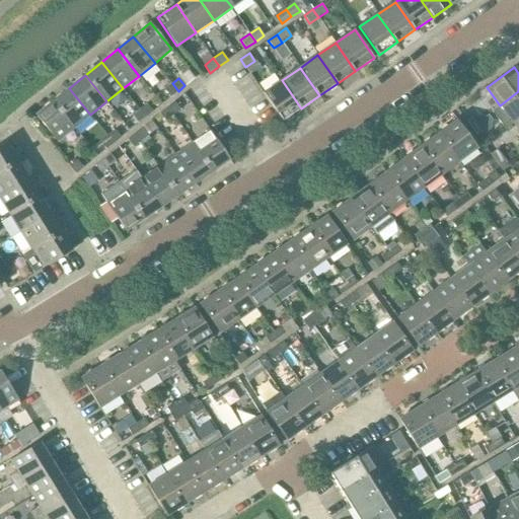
[(301,108),(282,80),(263,92),(283,121),(301,108)]
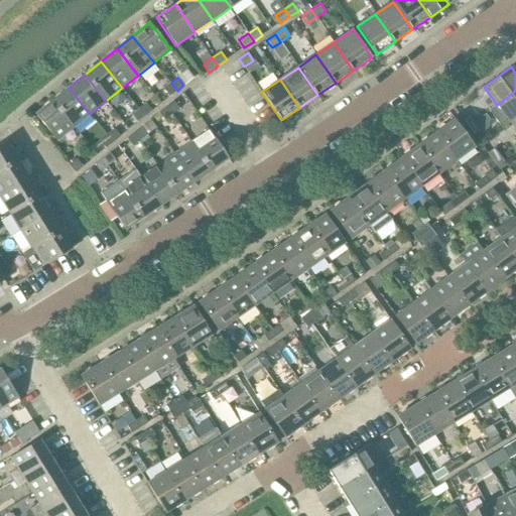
[(177,91),(171,83),(163,89),(169,97),(177,91)]
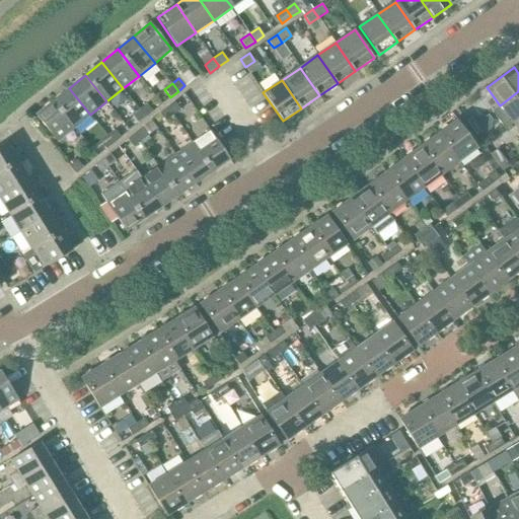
[(69,88),(53,101),(74,128),(90,115),(69,88)]
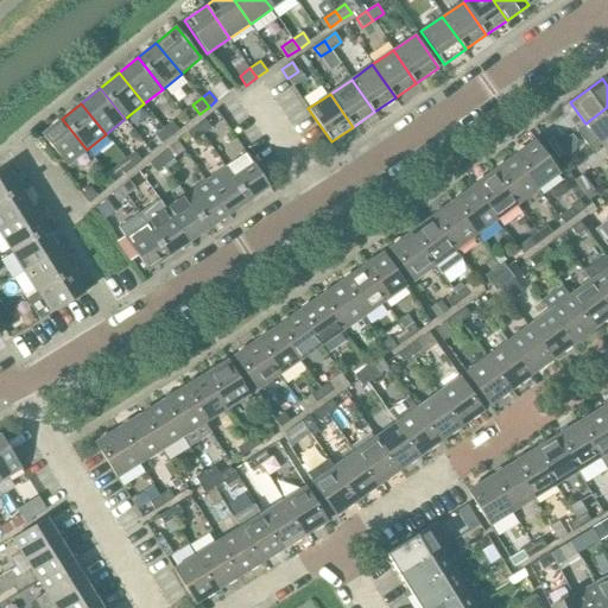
[(607,107),(586,124),(576,131),(591,152),(601,144),(607,139),(607,107)]
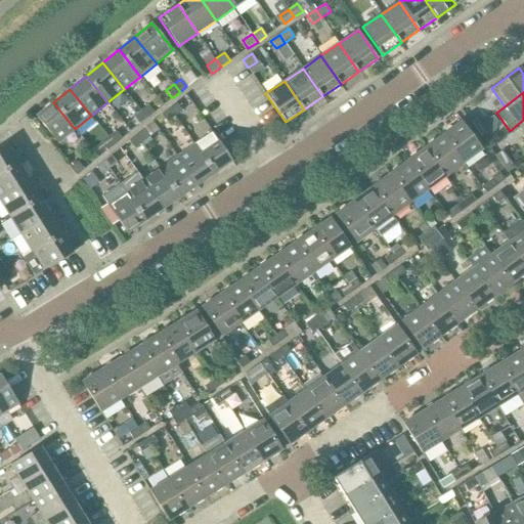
[(36,116),(58,142),(75,129),(53,102),(36,116)]
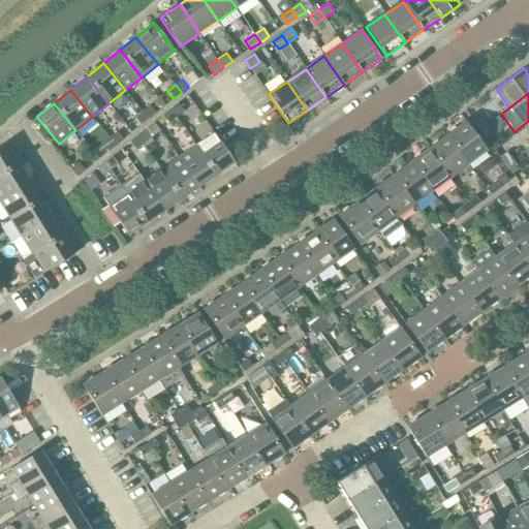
[(170,110),(177,117),(184,112),(178,103),(170,110)]
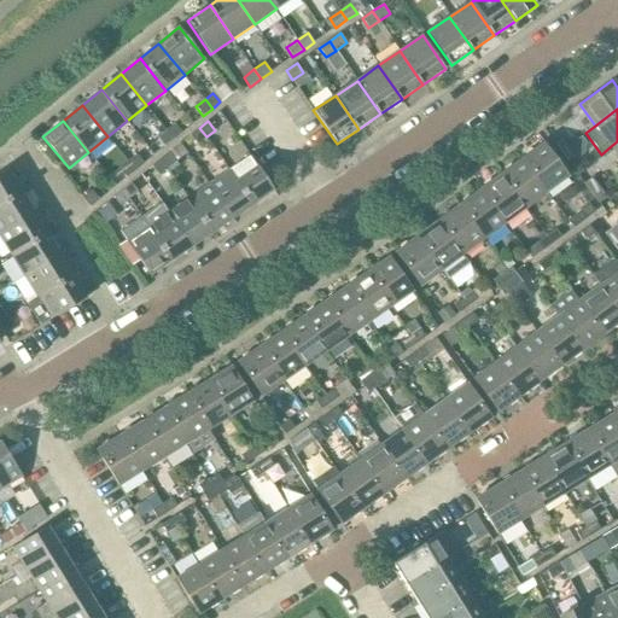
[(167,130),(174,139),(182,133),(175,123),(167,130)]
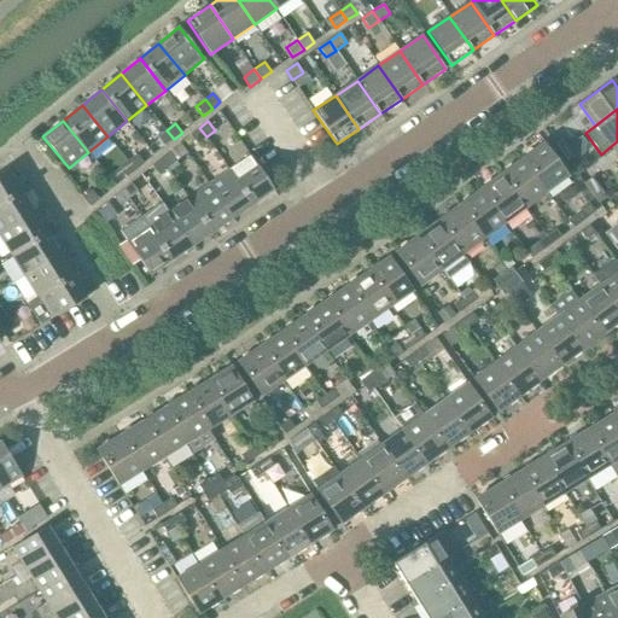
[(207,136),(199,128),(191,135),(198,144),(207,136)]
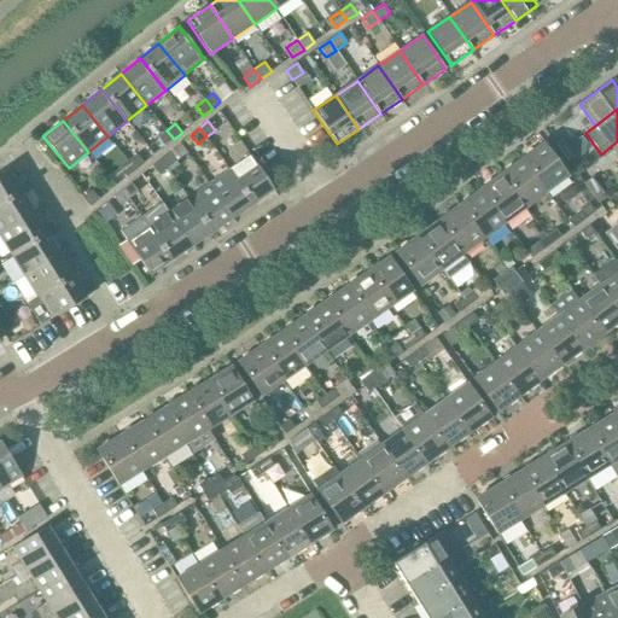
[(174,139),(167,130),(157,138),(164,146),(174,139)]
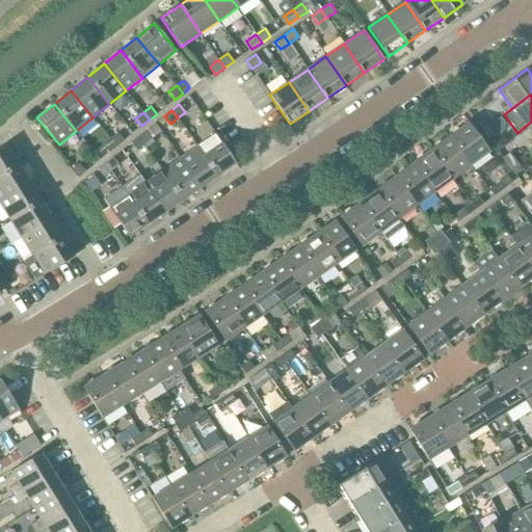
[(482,131),(489,126),(483,117),(476,122),(482,131)]
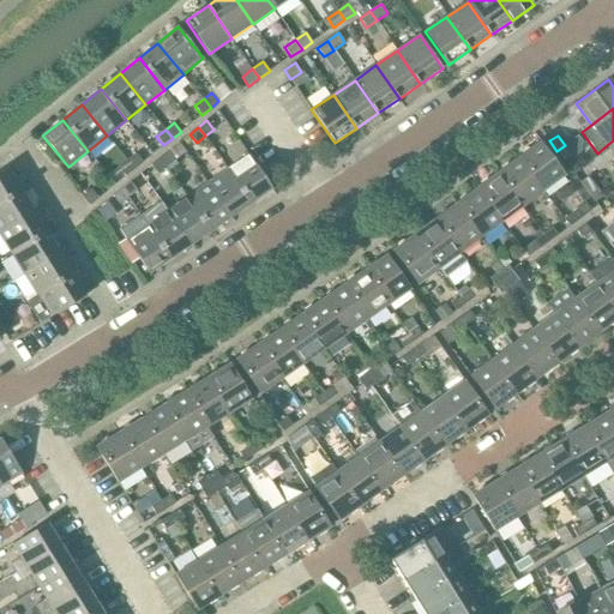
[(518,157),(543,191),(565,175),(540,142),(518,157)]
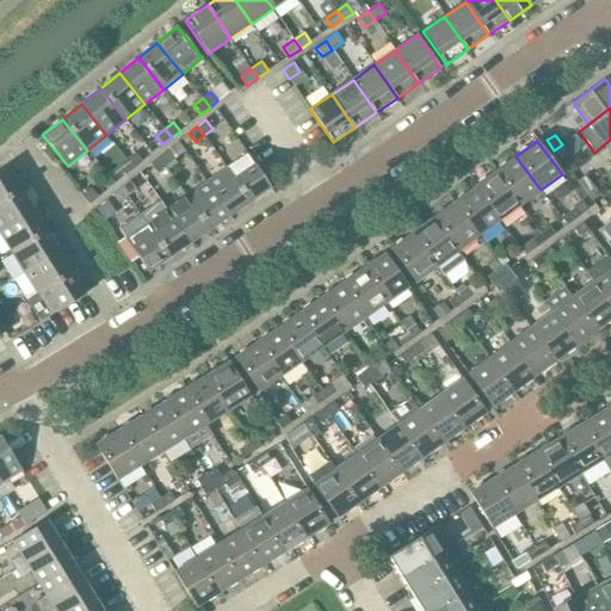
[(561,160),(569,154),(562,144),(554,150),(561,160)]
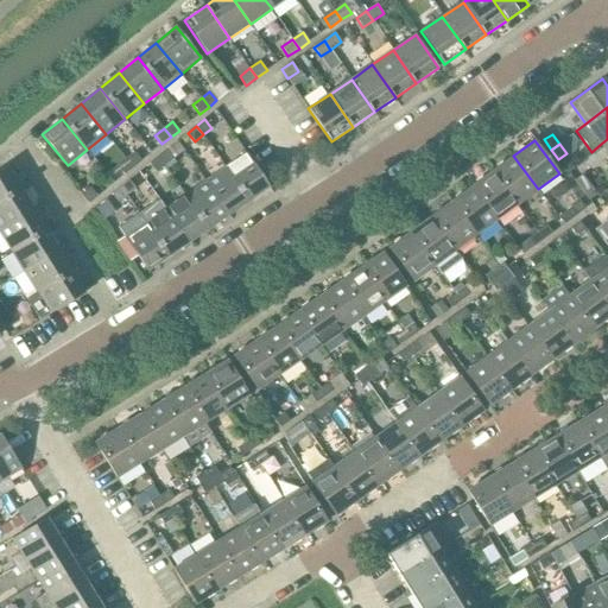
[(158,157),(165,165),(173,158),(166,150),(158,157)]
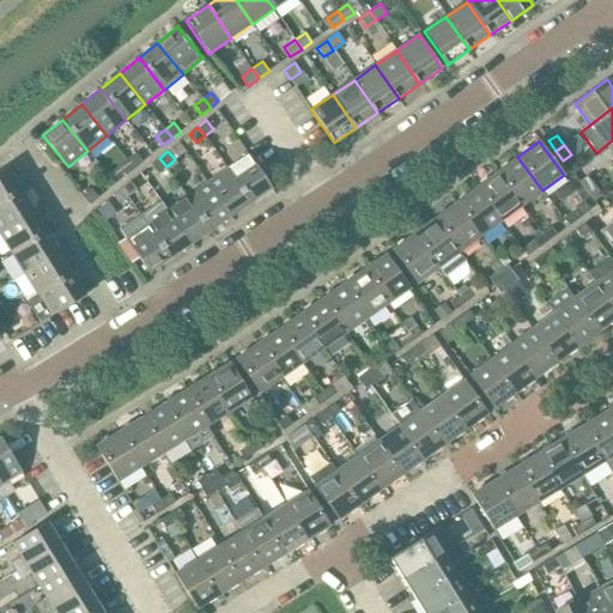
[(127,159),(134,169),(143,162),(135,153),(127,159)]
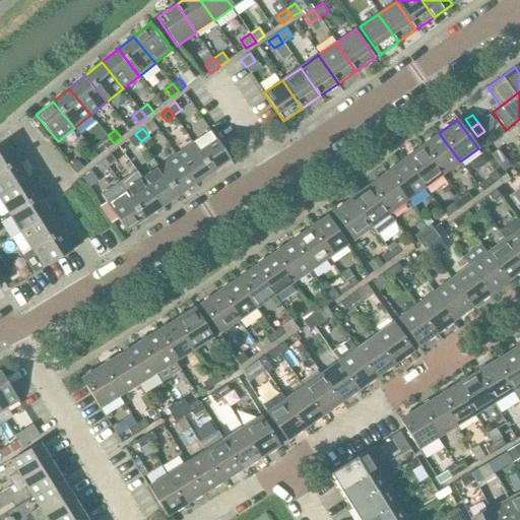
[(193,143),(212,172),(231,159),(211,131),(193,143)]
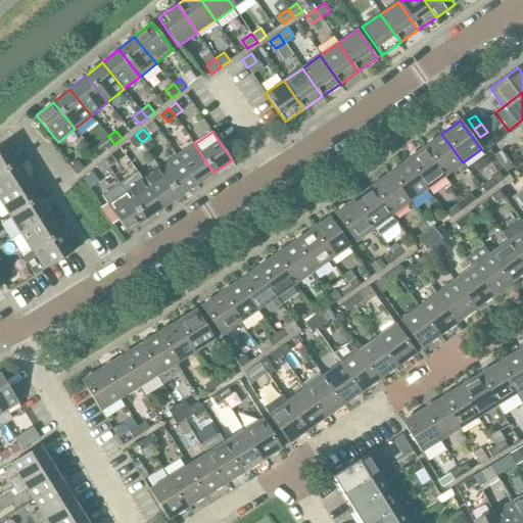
[(441,134),(424,147),(444,176),(463,162),(441,134)]
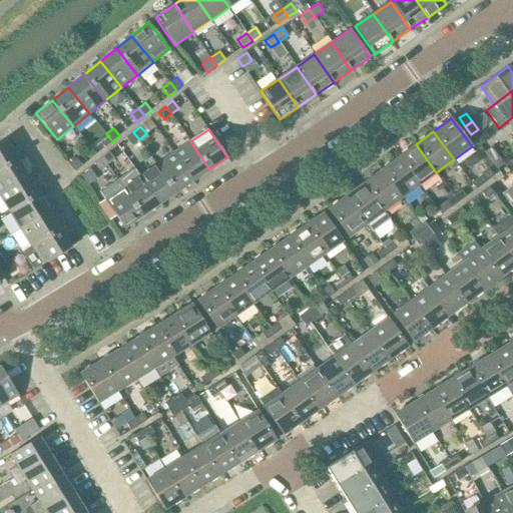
[(139,139),(133,132),(126,137),(132,145),(139,139)]
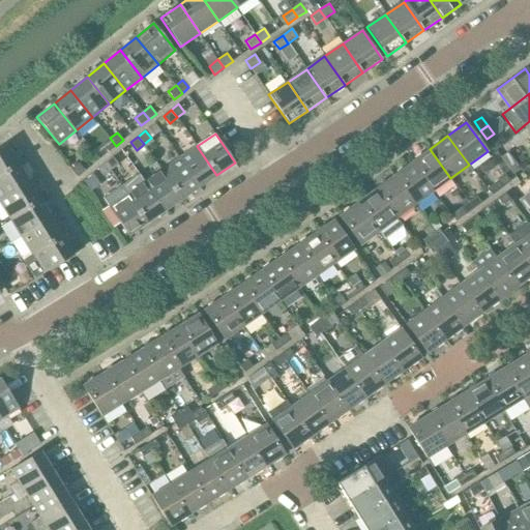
[(116,146),(110,138),(102,144),(109,152),(116,146)]
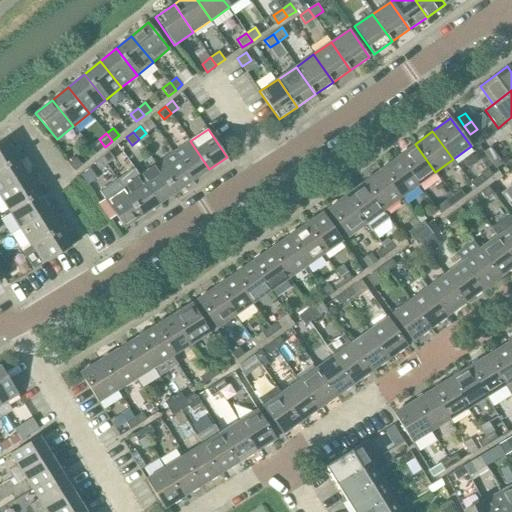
[(0,169),(17,159),(5,141),(0,143),(0,169)]
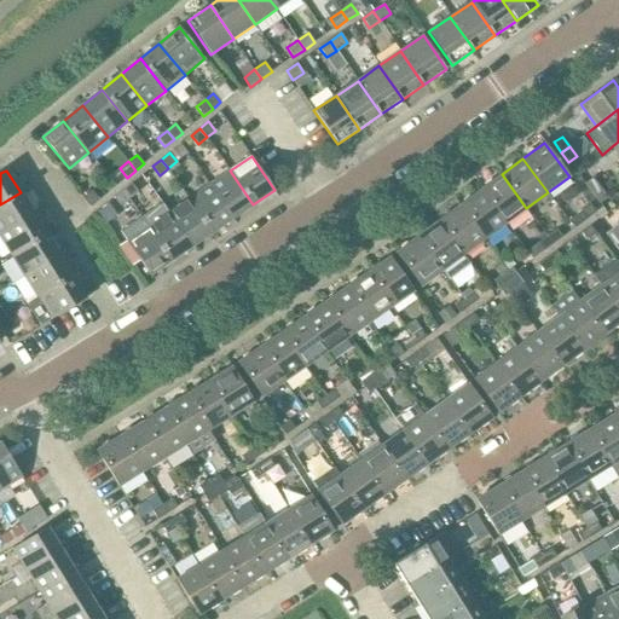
[(253,204),(230,171),(209,185),(232,219),(253,204)]
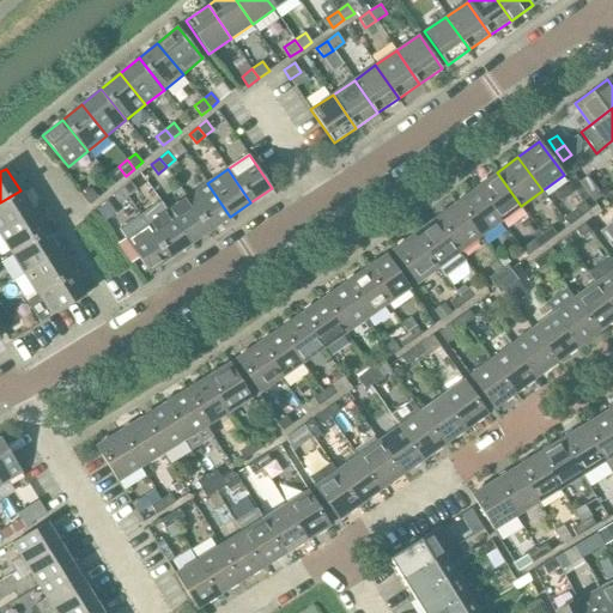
[(497,173),(475,188),(501,222),(521,206),(497,173)]
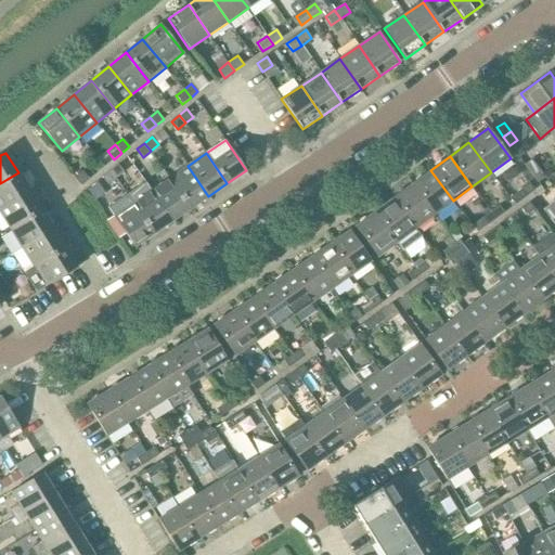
[(531,173),(539,169),(532,159),(525,165),(531,173)]
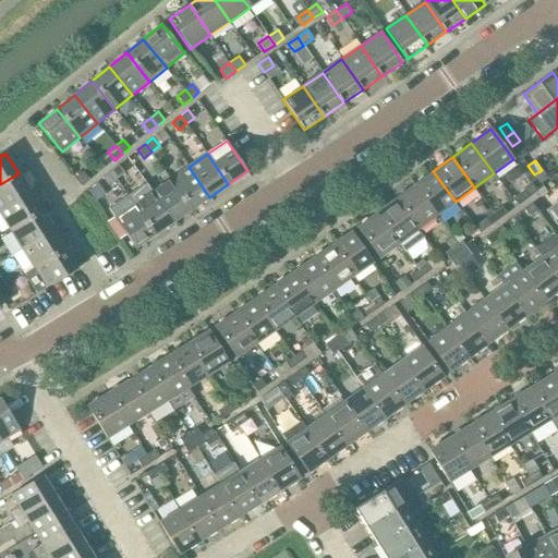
[(110,171),(117,180),(124,173),(118,166),(110,171)]
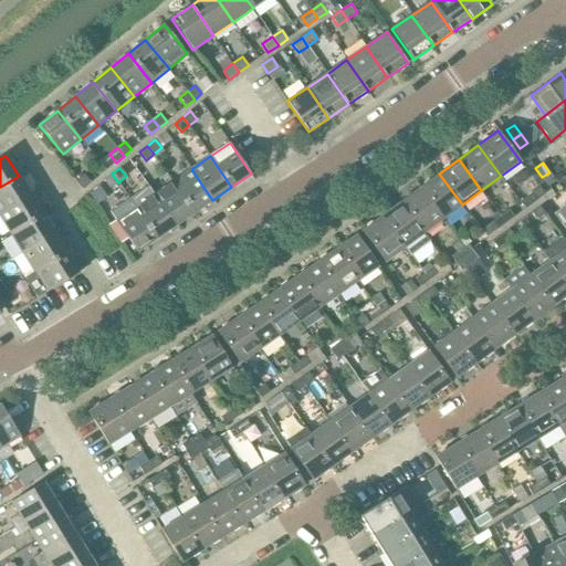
[(195,212),(212,200),(191,169),(174,181),(195,212)]
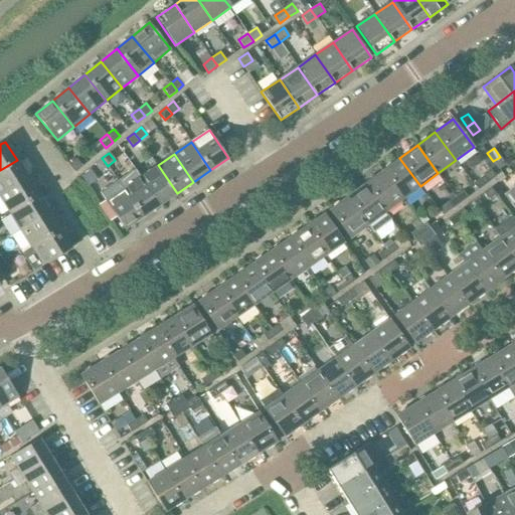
[(500,157),(493,161),(499,170),(506,165),(500,157)]
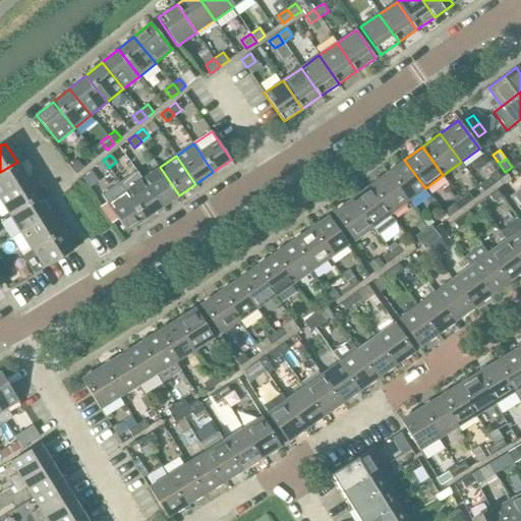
[(109,168),(103,160),(96,166),(102,174),(109,168)]
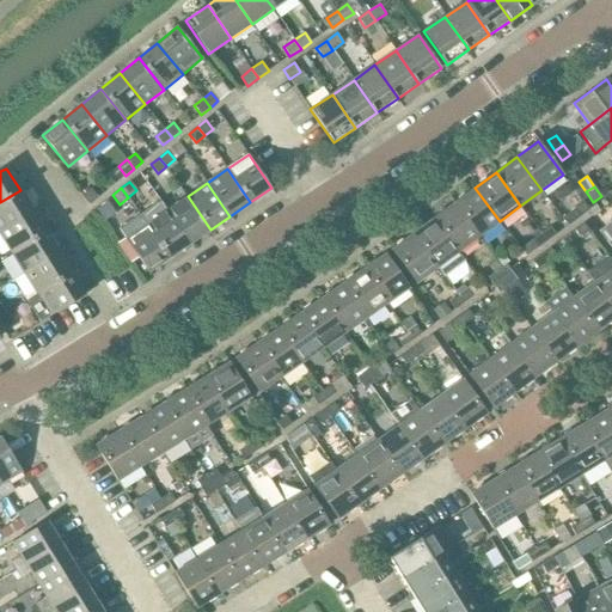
[(475,188),(454,203),(479,237),(500,221),(475,188)]
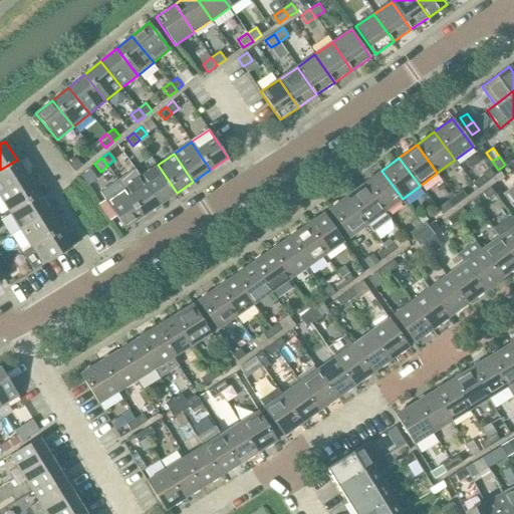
[(68,165),(75,172),(82,166),(76,159),(68,165)]
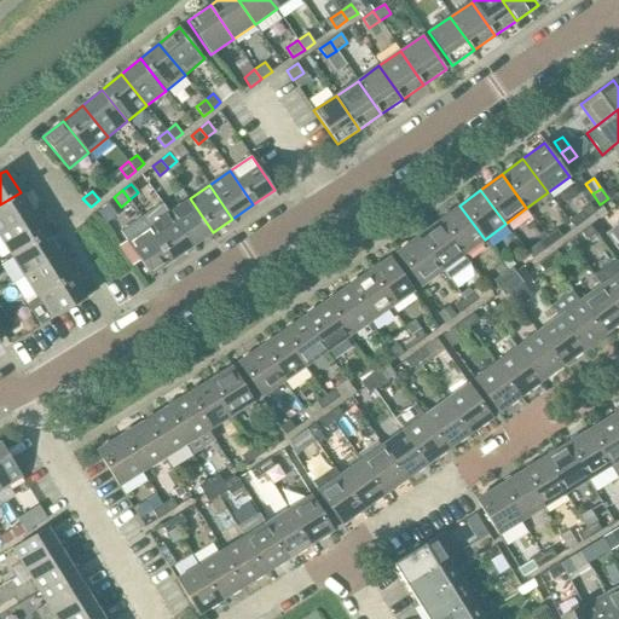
[(0,233),(33,213),(21,192),(0,204),(0,233)]
